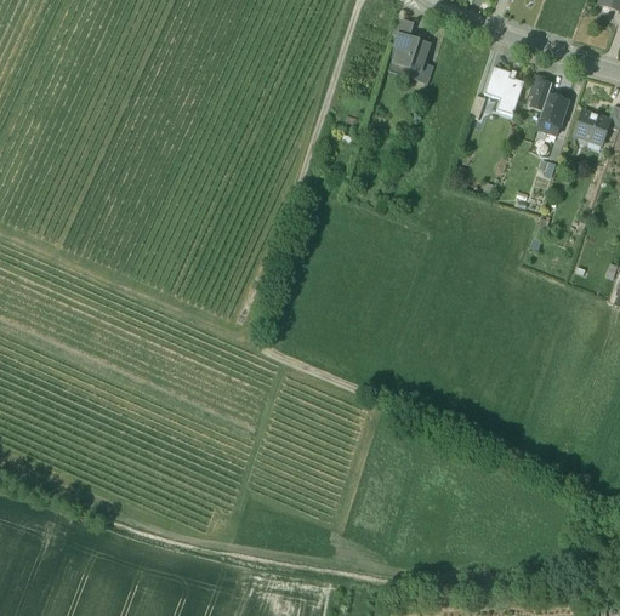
[(602,0),(601,4),(619,10),(619,0),(602,0)]
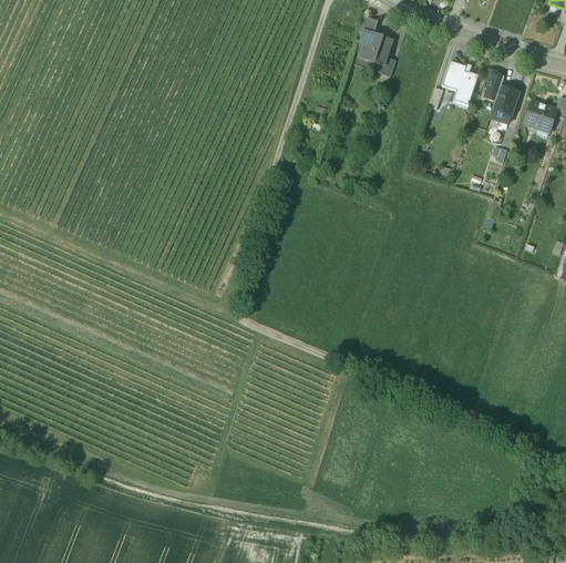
[(377,19),(364,16),(359,30),(366,32),(366,31),(372,33),(377,19)]
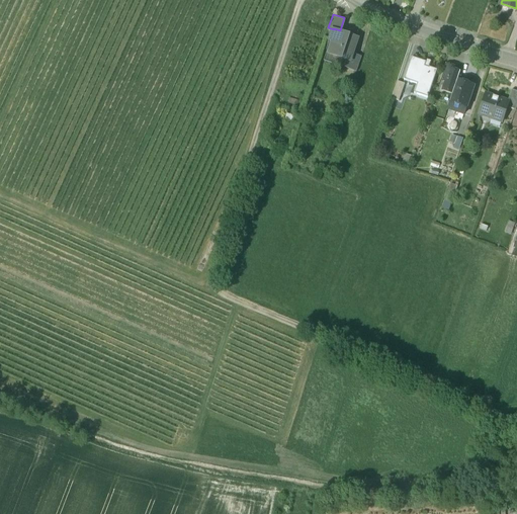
[(340,30),(334,28),(334,29),(331,37),(335,38),(331,52),(349,58),(350,59),(352,51),(357,36),(340,30)]
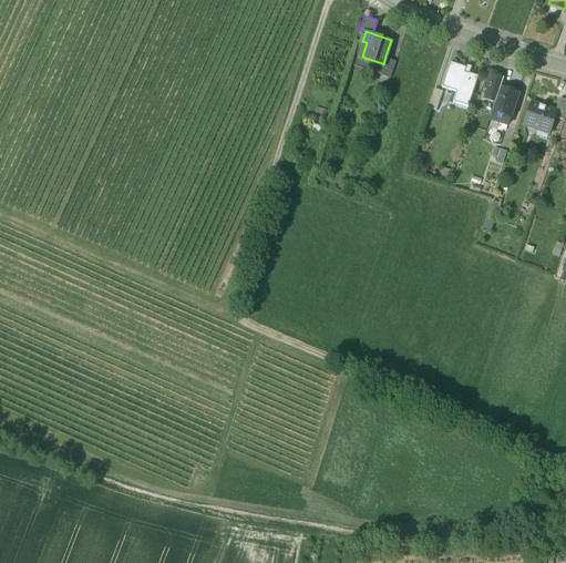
[(397,59),(386,55),(383,64),(382,63),(380,72),(391,75),(397,59)]
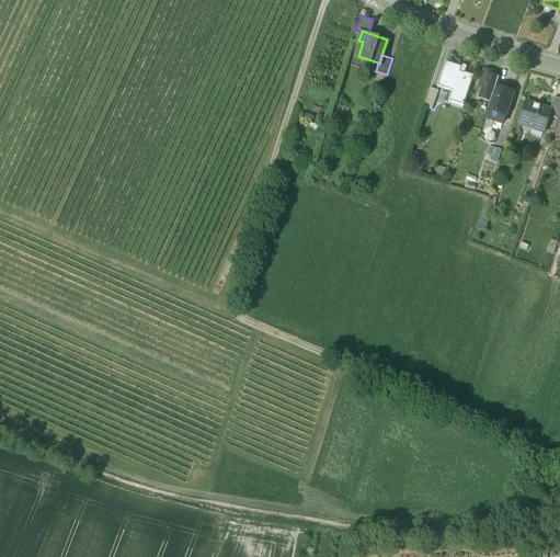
[(463,65),(446,59),(438,83),(453,89),(449,99),(464,103),(473,74),(466,70),(466,71),(460,69),(463,65)]
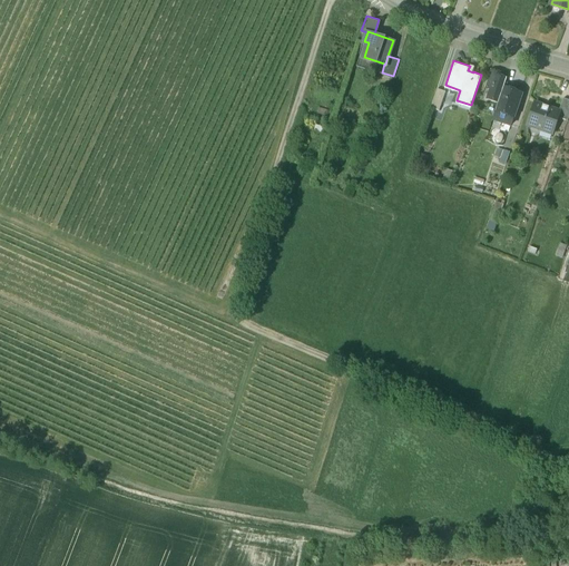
[(491,68),(486,85),(491,87),(492,87),(497,74),(498,70),(491,68)]
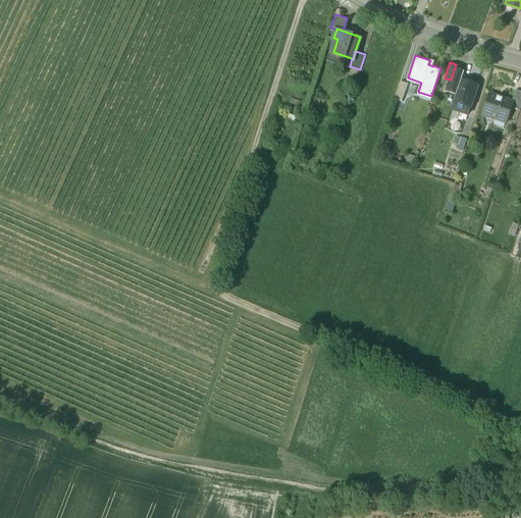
[(455,67),(451,80),(450,80),(447,89),(457,92),(464,70),(455,67)]
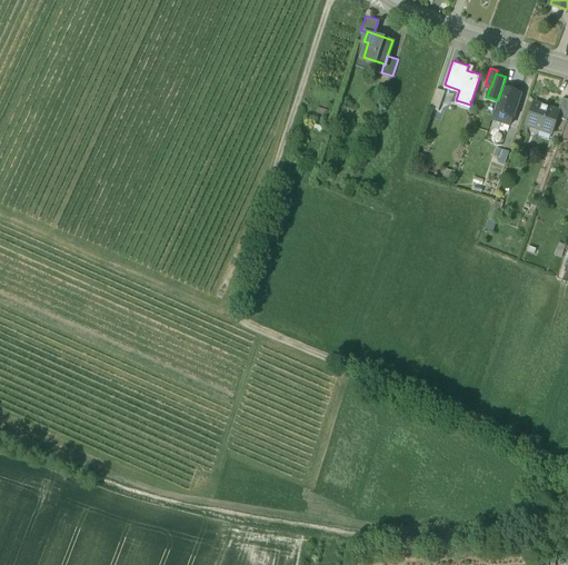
[(498,100),(494,112),(498,115),(497,118),(510,122),(521,91),(511,88),(512,85),(505,82),(506,77),(498,100)]
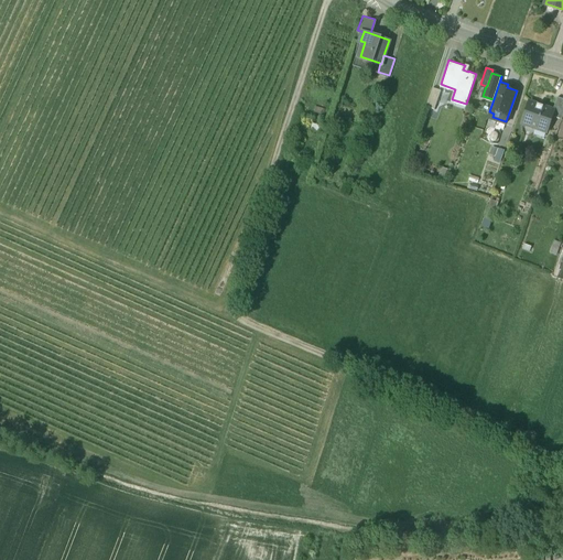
[(433,85),(426,104),(435,107),(442,88),(433,85)]
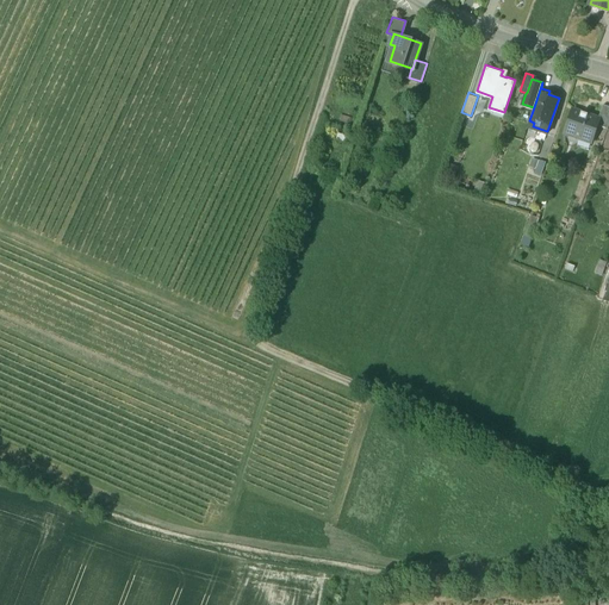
[(608,104),(603,103),(598,117),(600,117),(597,123),(608,126),(608,104)]
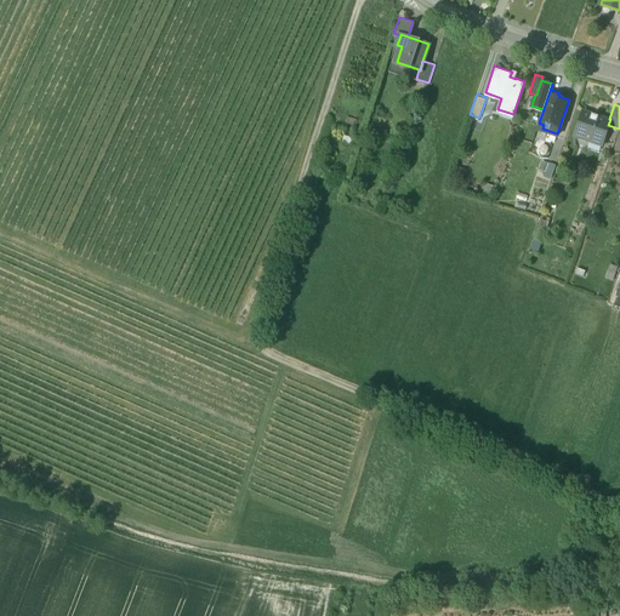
[(609,119),(584,110),(575,133),(592,140),(593,135),(603,138),(608,125),(610,119),(609,119)]
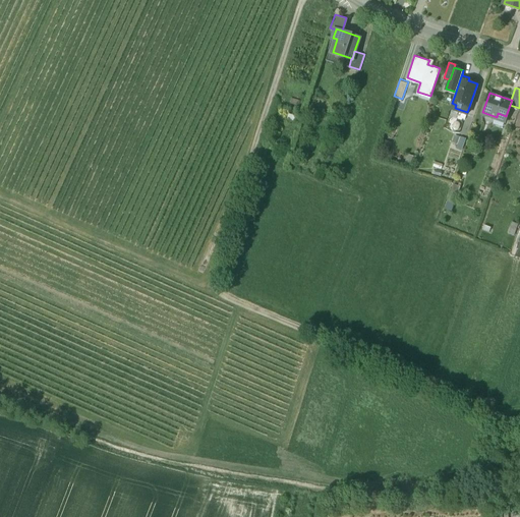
[(453,141),(464,146),(467,135),(456,131),(453,141)]
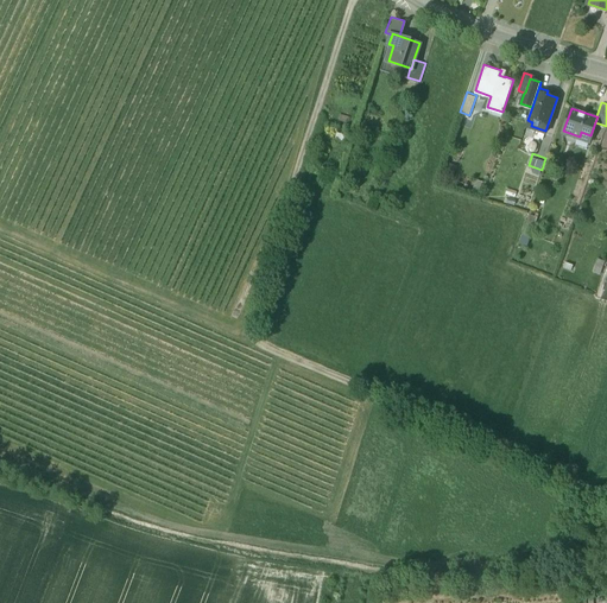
[(592,267),(600,271),(606,258),(598,254),(592,267)]
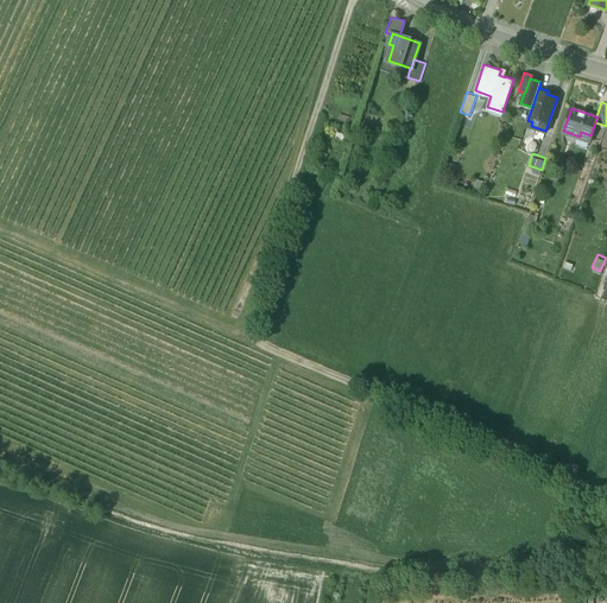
[(582,592),(563,592),(562,602),(581,602),(583,602),(582,592)]
